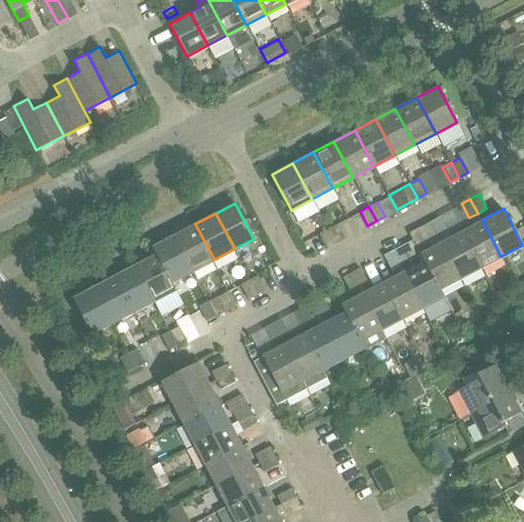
[(438,216),(429,221),(436,235),(445,231),(438,216)]
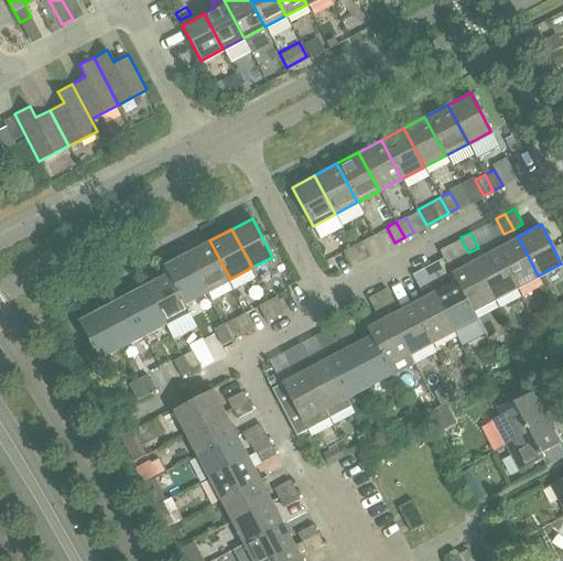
[(518,236),(495,248),(516,288),(538,276),(518,236)]
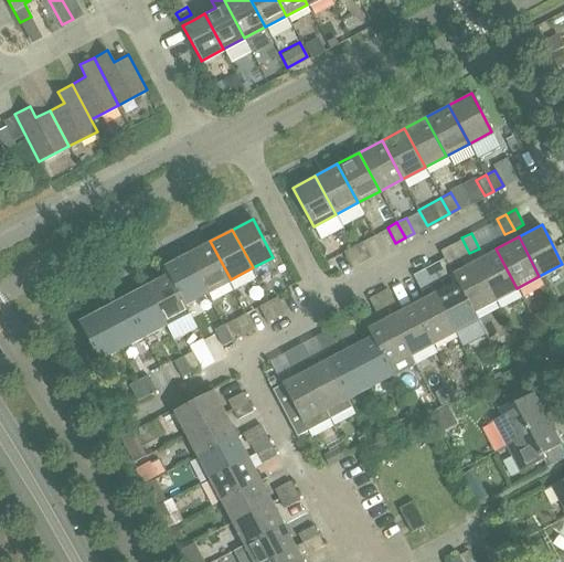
[(460,258),(469,253),(461,237),(451,243),(460,258)]
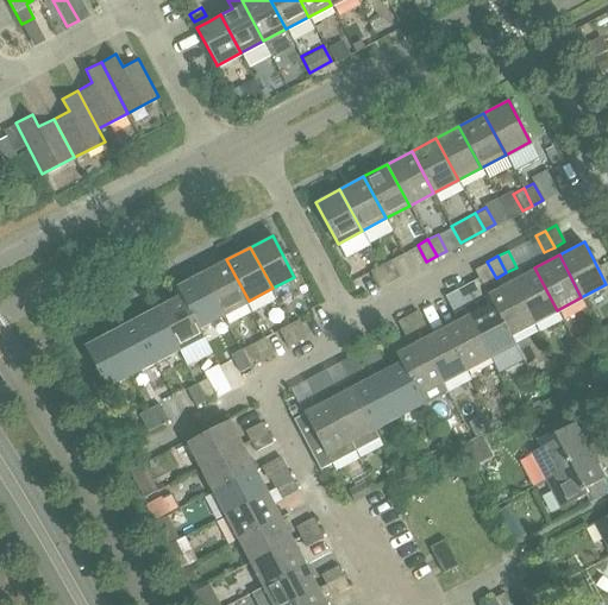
[(249,301),(226,259),(202,272),(224,314),(249,301)]
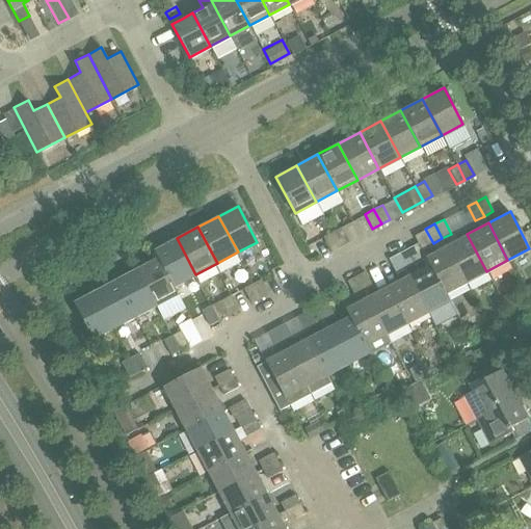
[(332,231),(340,245),(348,241),(341,227),(332,231)]
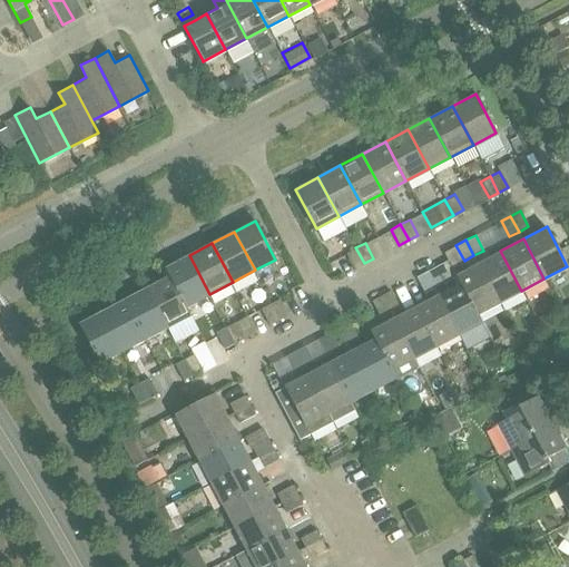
[(346,253),(354,269),(364,263),(355,247),(346,253)]
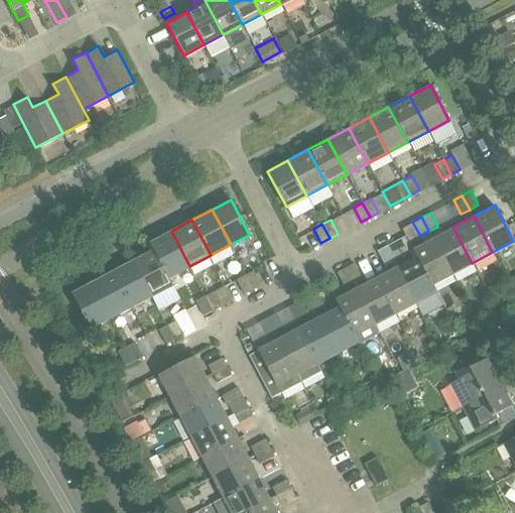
[(432,238),(451,273),(472,263),(453,227),(432,238)]
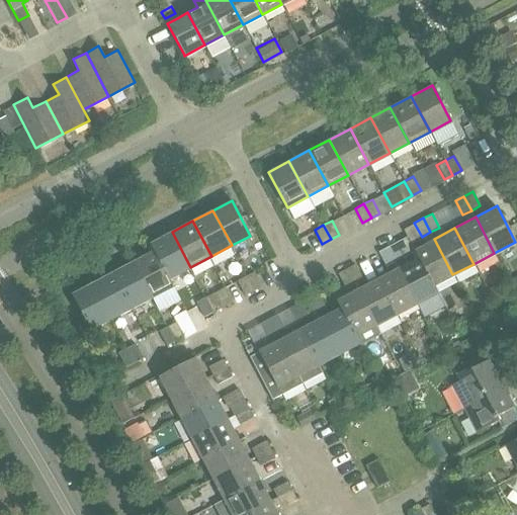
[(149,244),(153,250),(170,278),(190,267),(172,232),(149,244)]
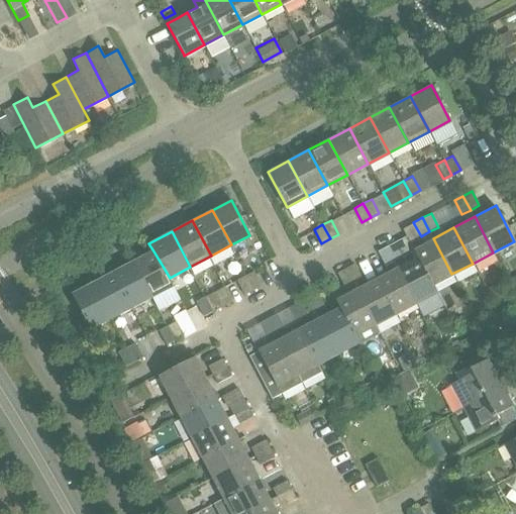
[(413,249),(417,257),(433,284),(451,274),(433,238),(413,249)]
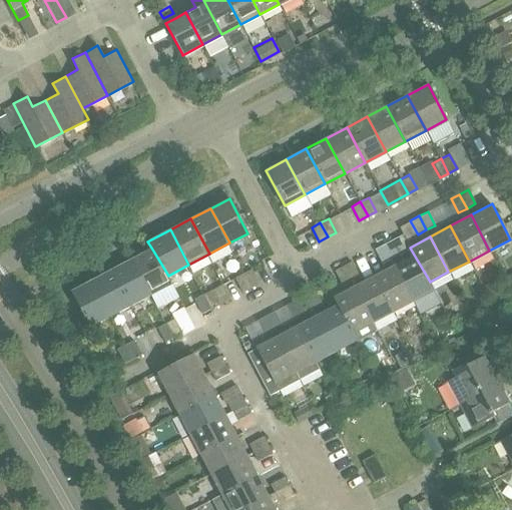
[(392,239),(383,244),(391,259),(399,253),(392,239)]
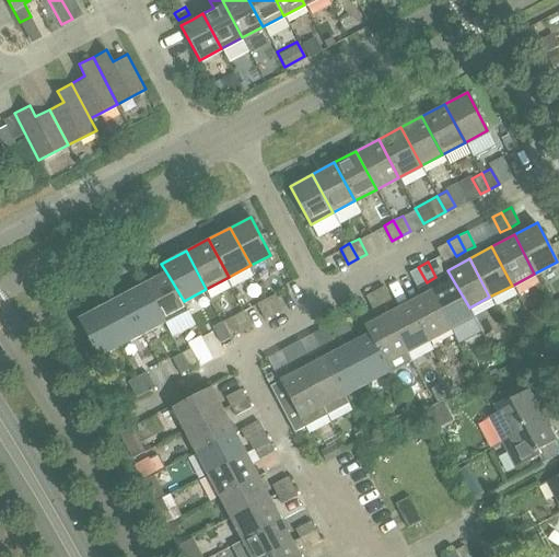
[(417,287),(427,282),(418,267),(409,271),(417,287)]
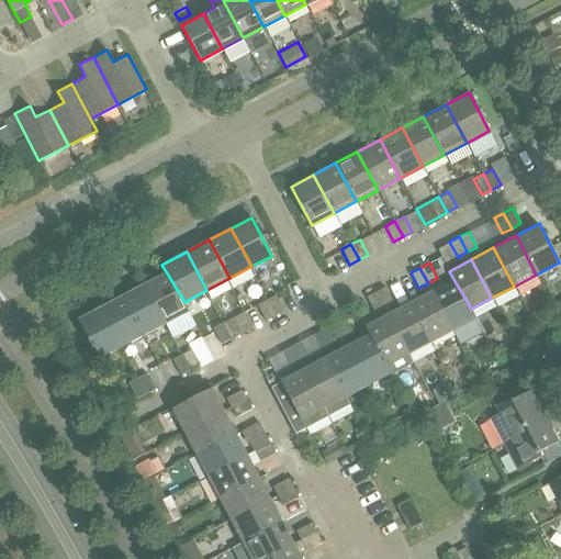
[(145,282),(166,322),(189,310),(184,302),(166,271),(145,282)]
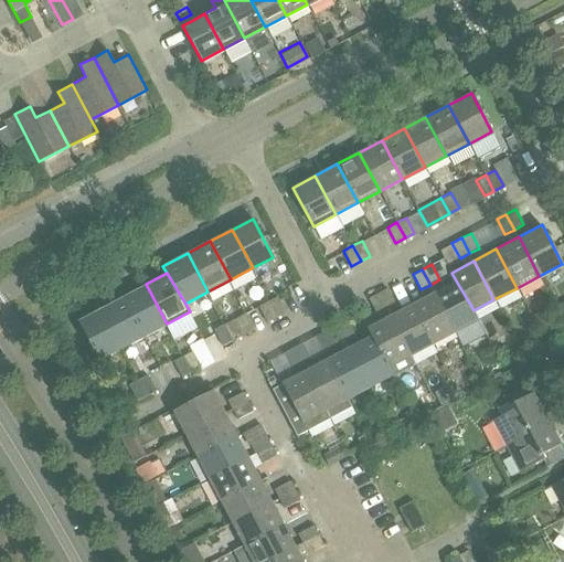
[(477,318),(474,310),(456,281),(433,293),(453,331),(477,318)]
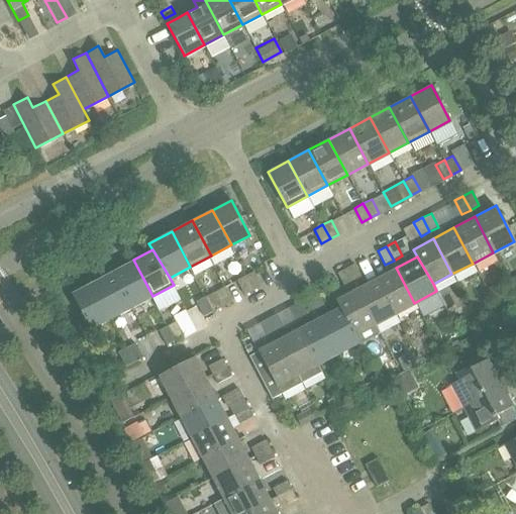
[(133,260),(113,271),(132,307),(152,296),(133,260)]
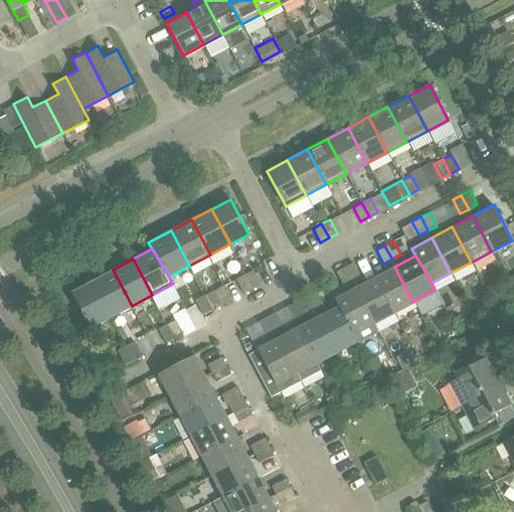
[(344,267),(351,281),(359,276),(352,263),(344,267)]
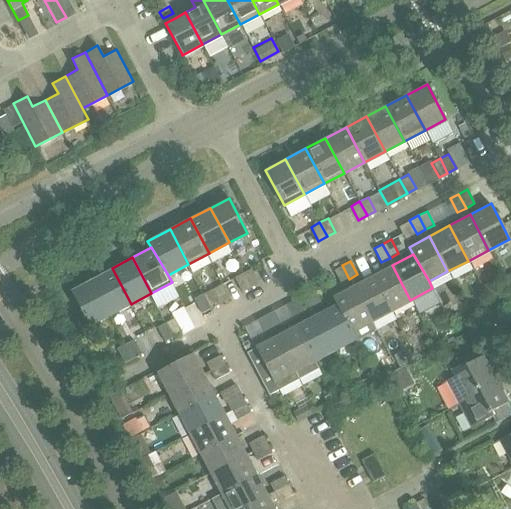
[(349,279),(342,265),(334,269),(339,278),(341,283),(349,279)]
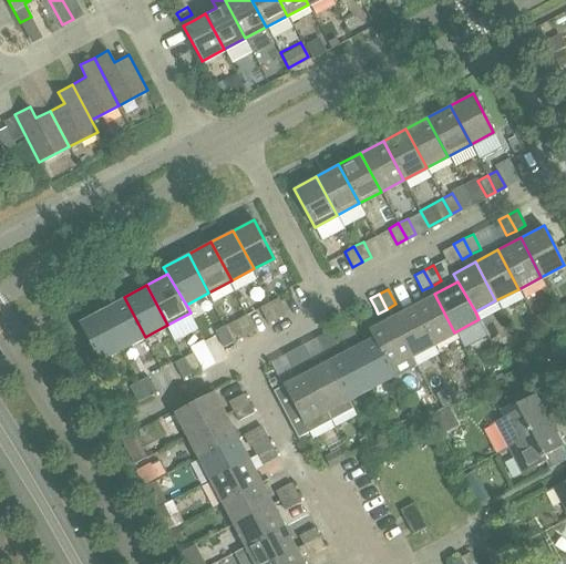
[(434,294),(411,306),(432,345),(454,332),(434,294)]
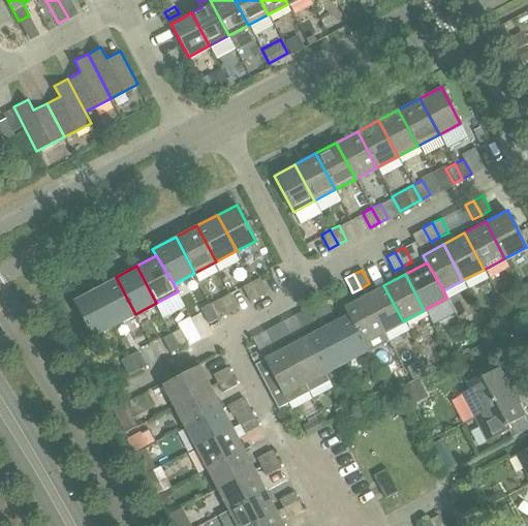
[(259,276),(251,281),(259,296),(268,290),(259,276)]
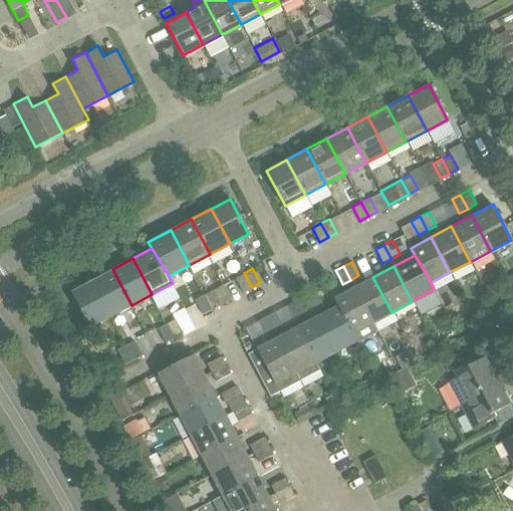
[(112,269),(92,280),(110,315),(132,305),(112,269)]
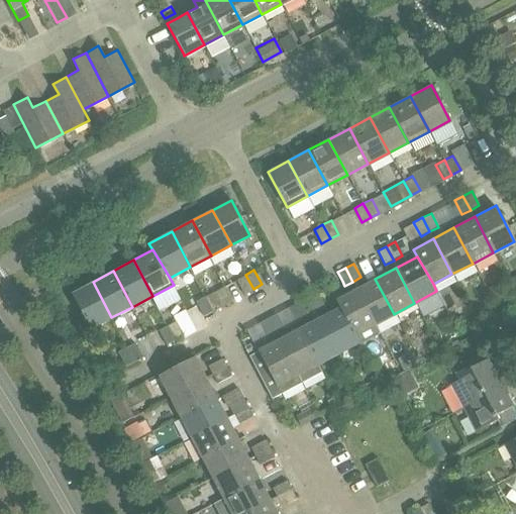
[(253,289),(245,275),(237,279),(244,293),(253,289)]
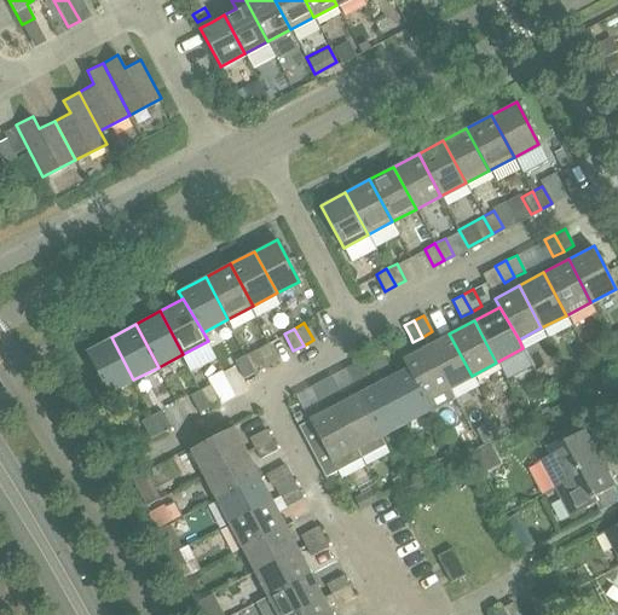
[(446,389),(472,376),(449,334),(425,346),(446,389)]
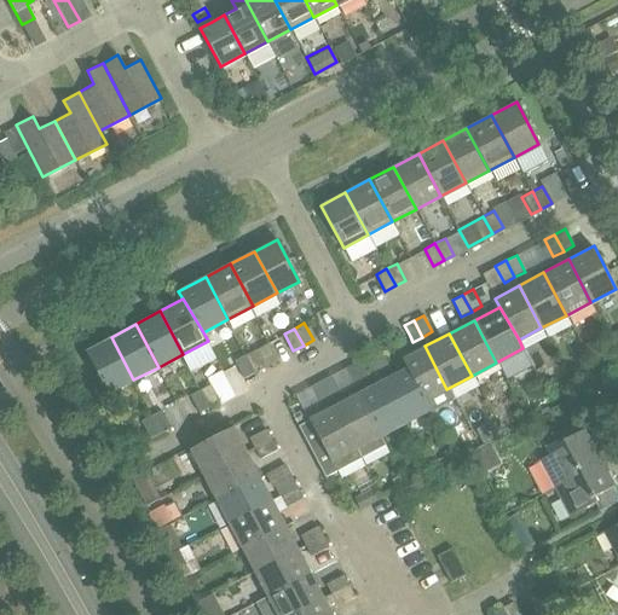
[(133,379),(111,337),(86,350),(109,393),(133,379)]
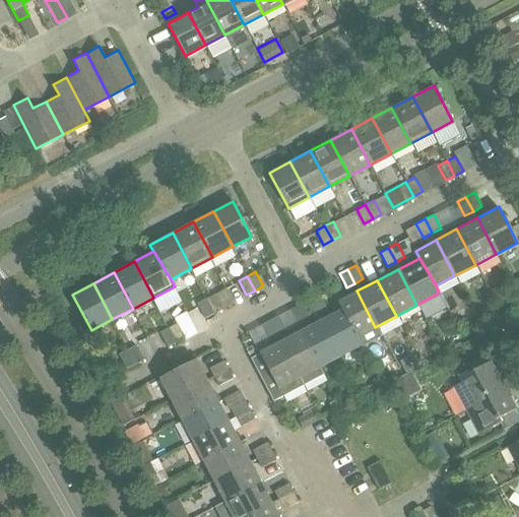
[(337,301),(341,308),(361,343),(362,344),(378,335),(378,334),(379,333),(375,327),(357,291),(337,301)]
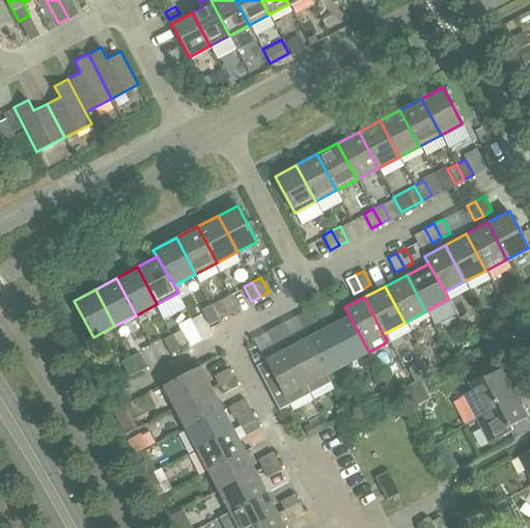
[(219,299),(211,304),(218,318),(227,314),(219,299)]
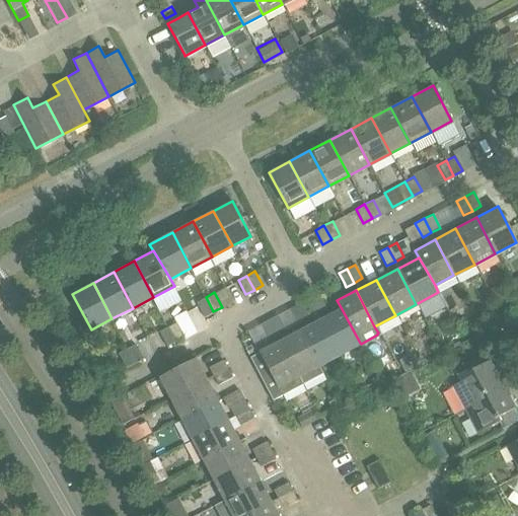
[(317,292),(309,297),(316,311),(325,306),(317,292)]
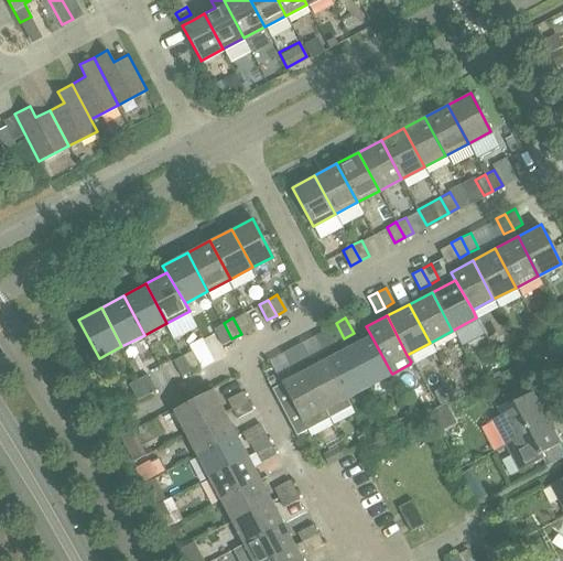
[(223,343),(231,338),(224,323),(214,327),(223,343)]
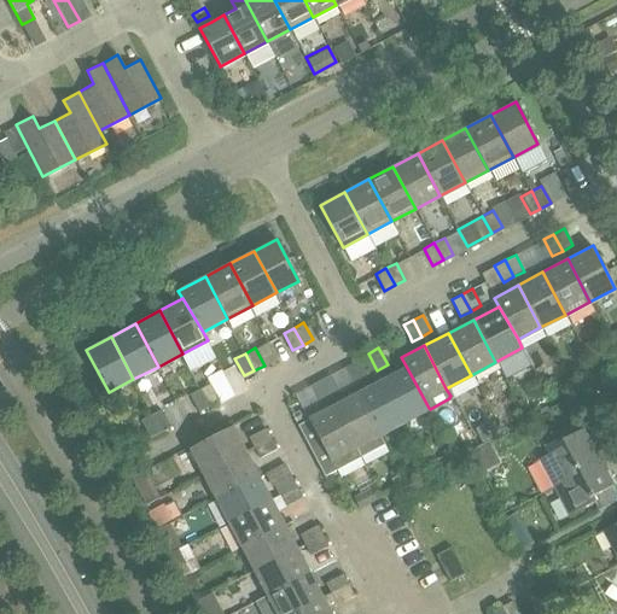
[(367,375),(377,370),(368,354),(358,358),(367,375)]
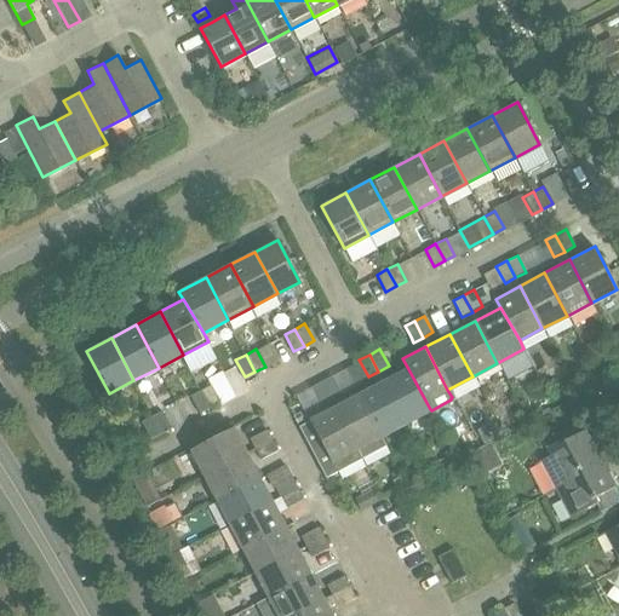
[(430,409),(407,367),(384,379),(407,422),(430,409)]
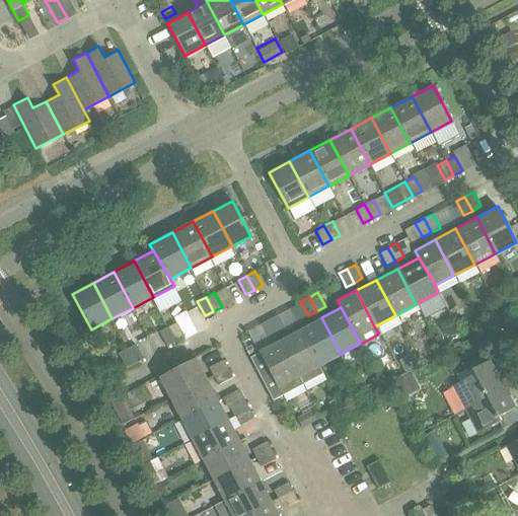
[(277,313),(269,318),(276,333),(285,328),(277,313)]
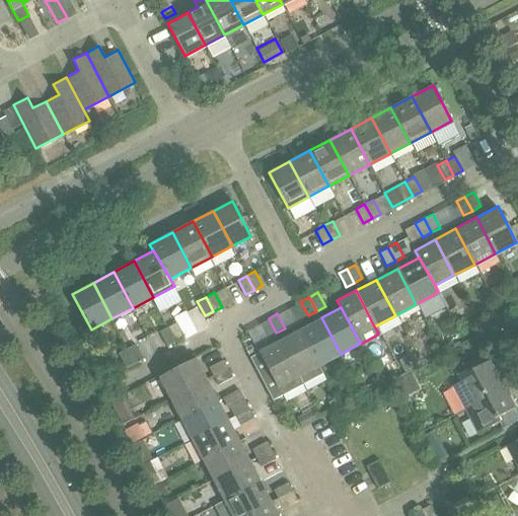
[(321,317),(300,328),(319,364),(341,354),(321,317)]
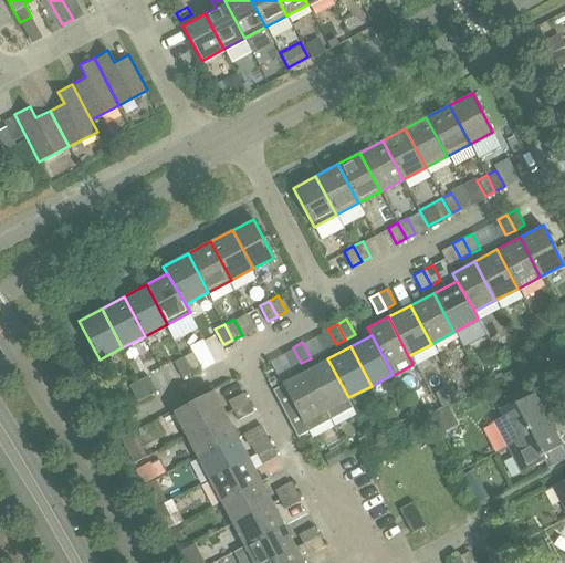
[(292,367),(301,363),(293,347),(283,352),(292,367)]
